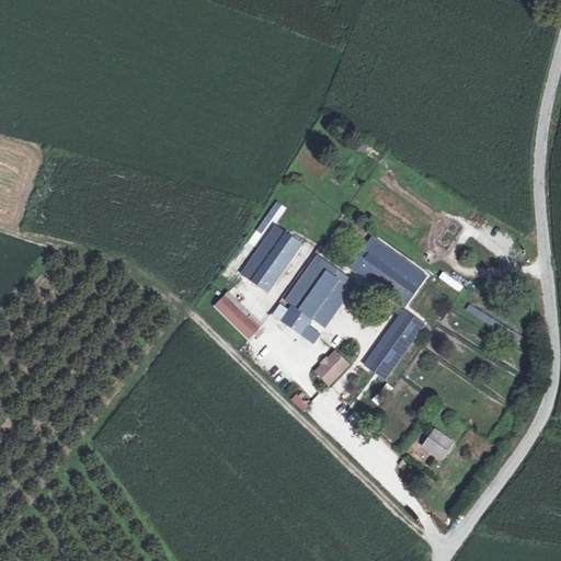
[(244,275),(265,290),(298,244),(277,229),(244,275)]
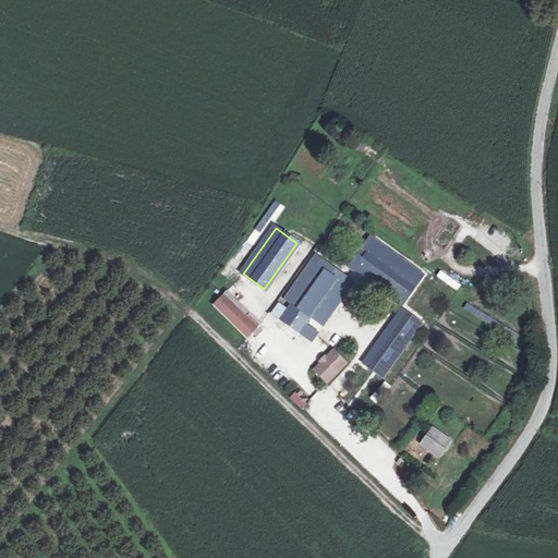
[(401,303),(421,276),(375,243),(355,270),(401,303)]
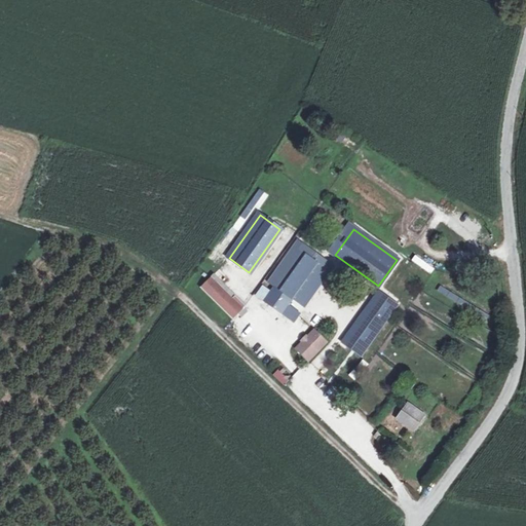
[(317,263),(292,299),(300,304),(325,268),(317,263)]
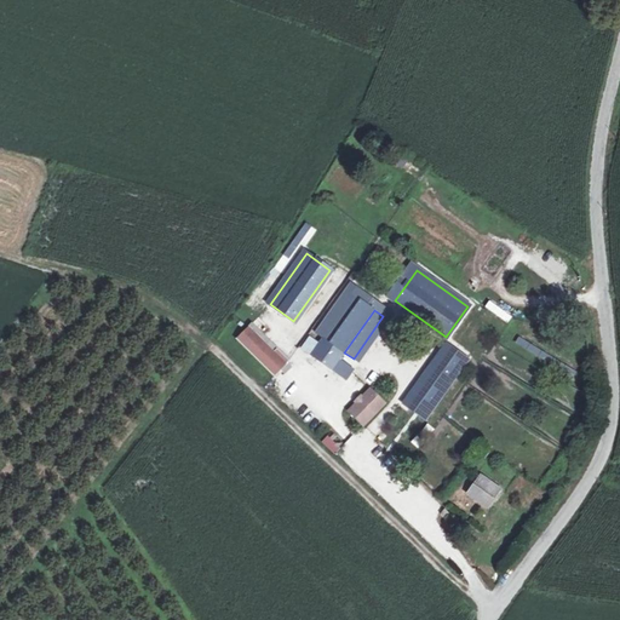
[(275,378),(292,361),(253,323),(236,340),(275,378)]
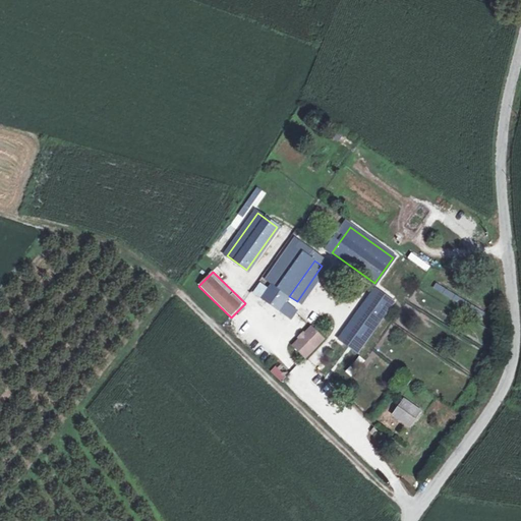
[(262,298),(269,289),(261,283),(253,292),(262,298)]
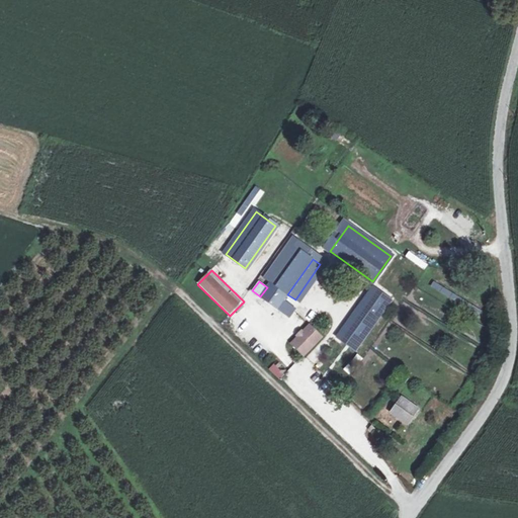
[(358,353),(395,299),(372,285),(337,339),(358,353)]
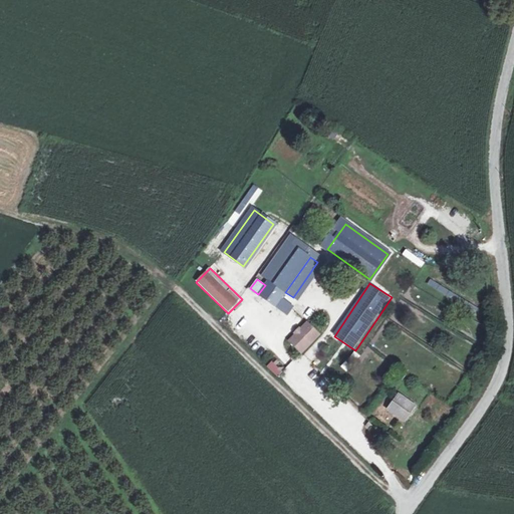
[(233,326),(244,315),(240,310),(233,317),(234,318),(229,323),(233,326)]
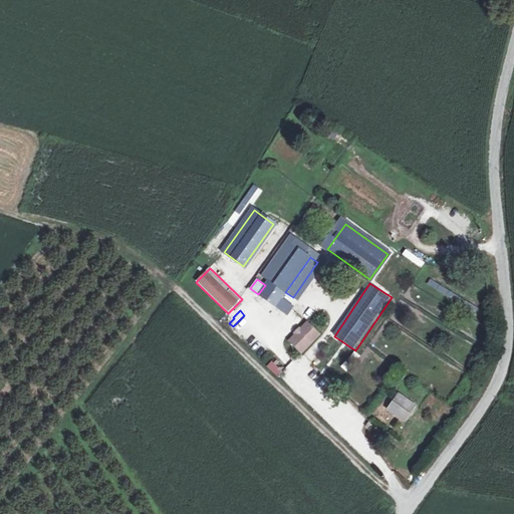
[(301,353),(319,335),(307,323),(289,341),(301,353)]
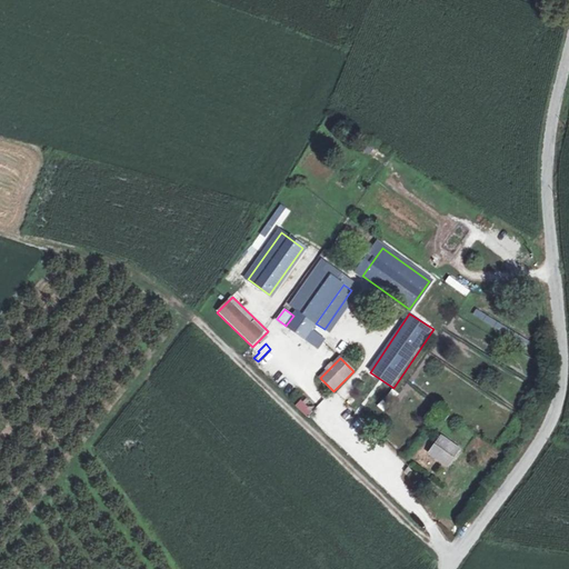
[(300,401),(296,406),(307,417),(311,411),(300,401)]
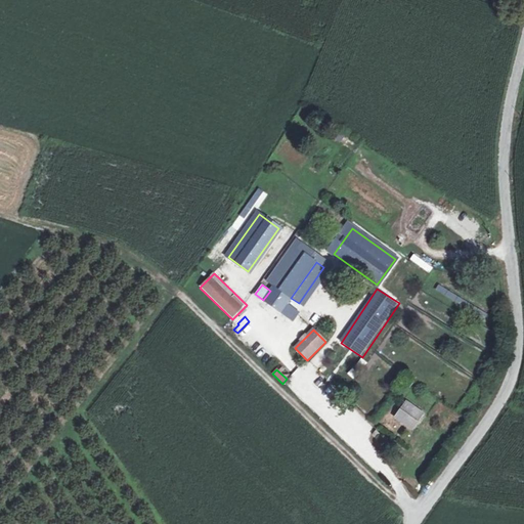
[(424,413),(407,401),(395,418),(411,430),(419,422),(424,413)]
